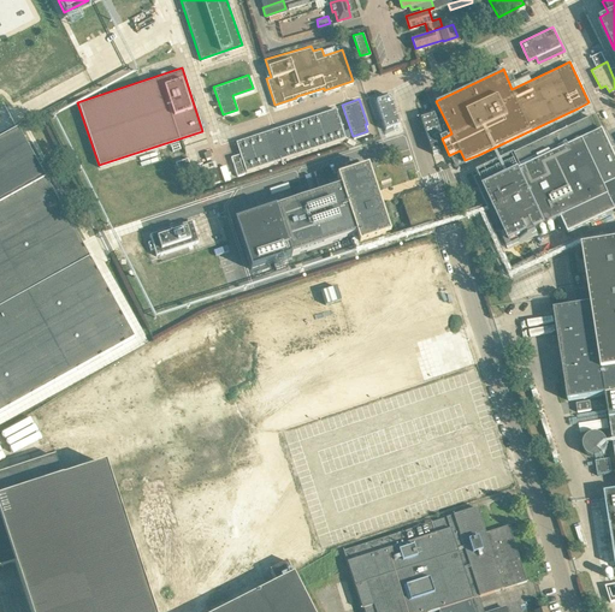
[(235,140),(244,170),(344,136),(335,107),(235,140)]
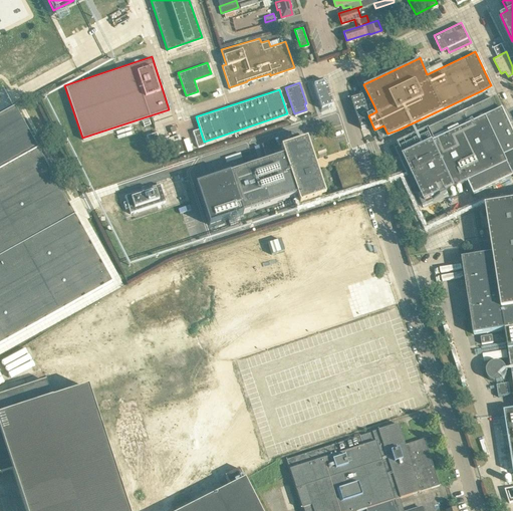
[(362,93),(351,97),(361,126),(366,124),(362,112),(368,110),(362,93)]
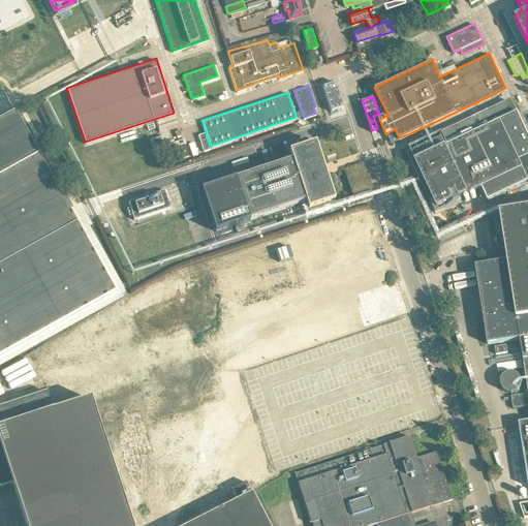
[(502,98),(406,144),(438,212),(459,203),(455,193),(480,182),(488,197),(527,179),(527,144),(514,114),(509,116),(502,98)]
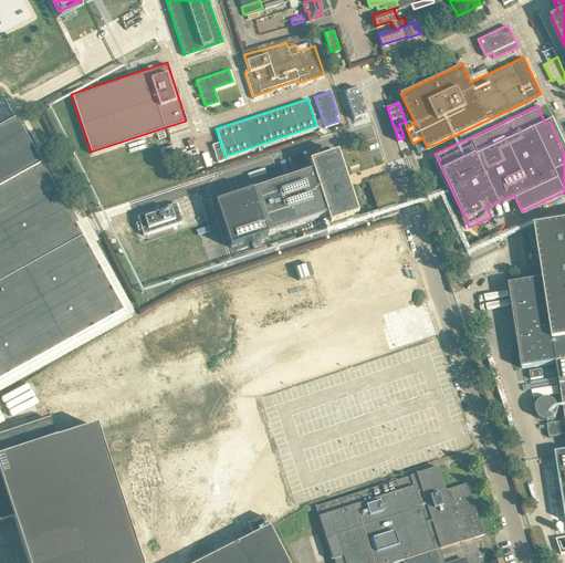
[(16,115),(0,123),(0,375),(123,309),(16,115)]
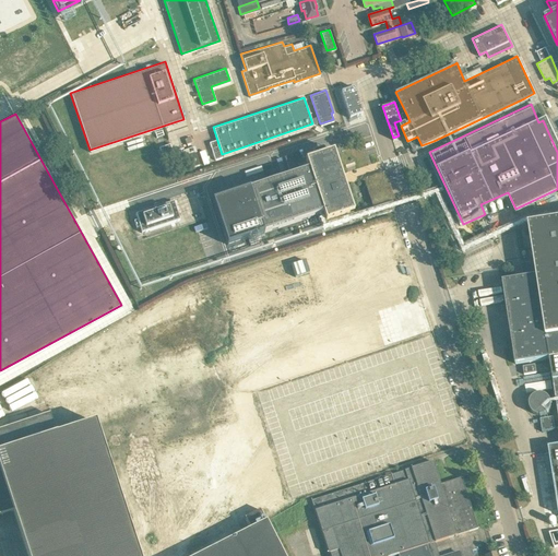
[(158,146),(163,157),(173,154),(169,143),(158,146)]
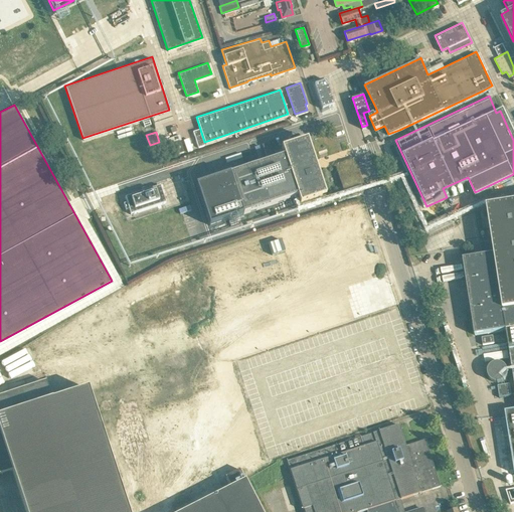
[(229,171),(197,182),(202,198),(204,203),(210,222),(242,212),(297,194),(300,202),(325,193),(306,137),(281,146),(284,154),(229,171)]
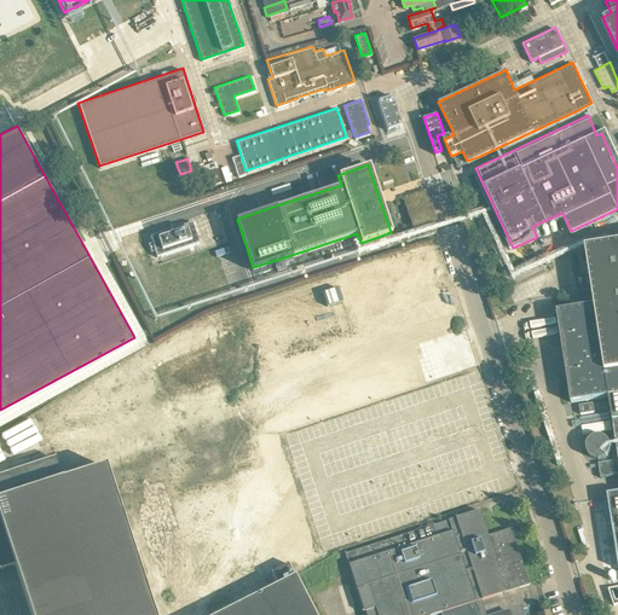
[(208,168),(213,181),(220,180),(215,166),(208,168)]
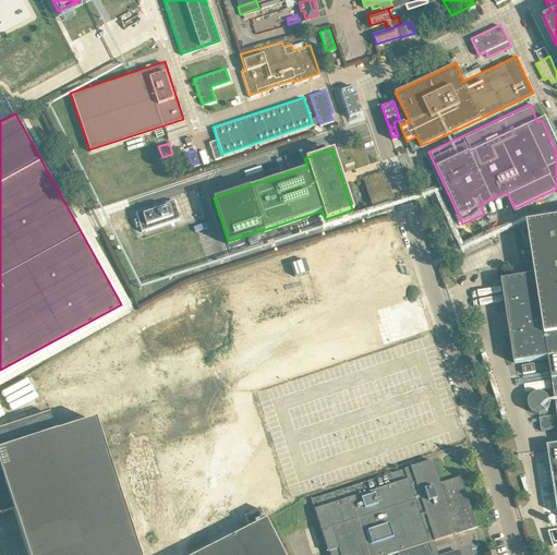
[(362,177),(372,206),(394,200),(383,169),(362,177)]
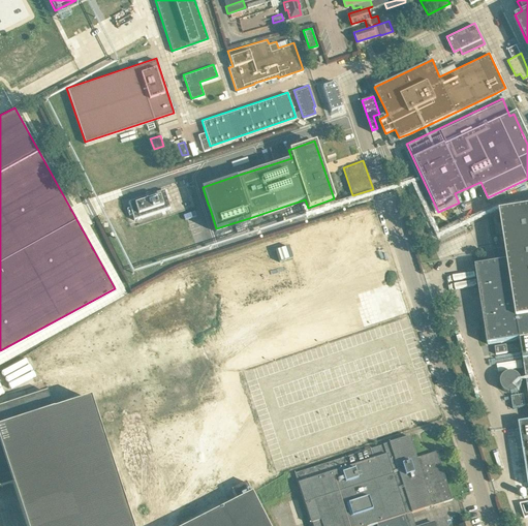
[(164,188),(128,200),(133,217),(169,206),(164,188)]
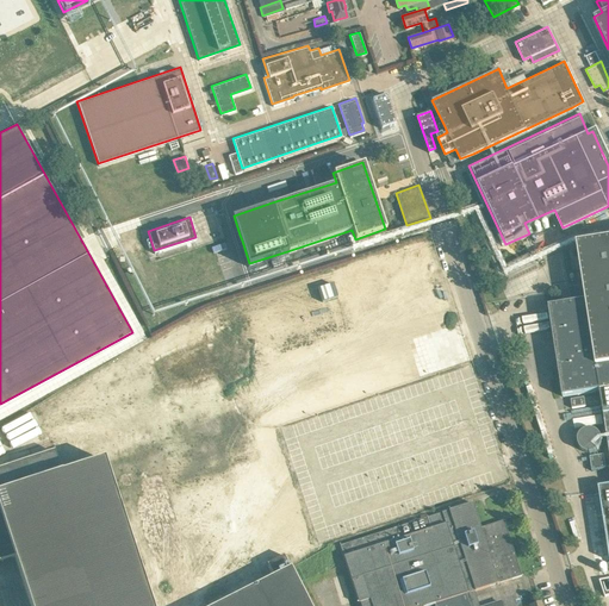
[(570,300),(548,304),(563,394),(600,388),(608,451),(608,482),(601,485),(608,532),(608,237),(576,242),(583,283),(567,286),(570,300)]
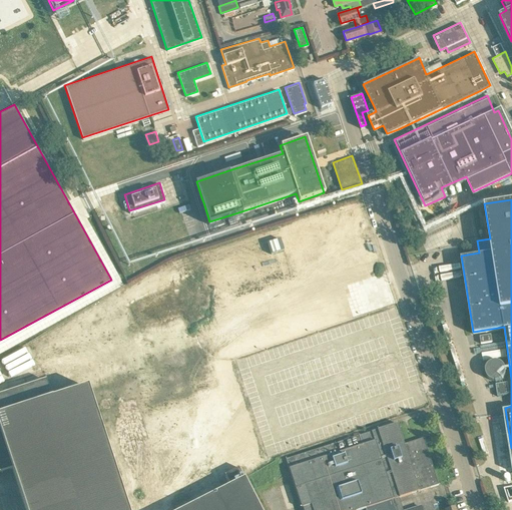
[(0,468),(1,468),(13,509),(126,509),(115,471),(123,472),(125,476),(132,474),(137,491),(393,416),(363,313),(350,312),(348,304),(361,300),(364,311),(384,305),(360,222),(315,235),(318,244),(316,259),(307,226),(195,260),(199,274),(120,297),(129,327),(32,356),(39,379),(0,390),(0,468)]
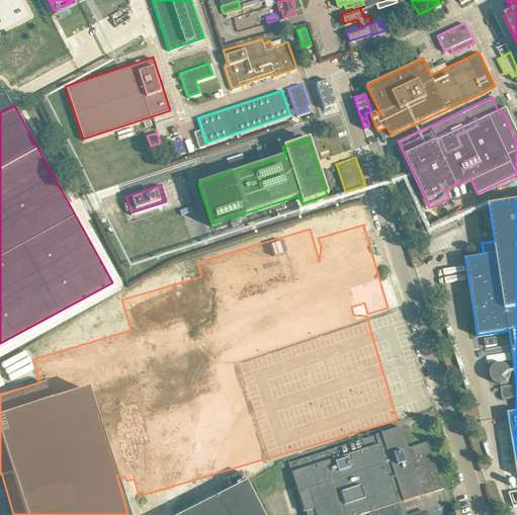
[(495,335),(484,337),(485,345),(497,343),(495,335)]
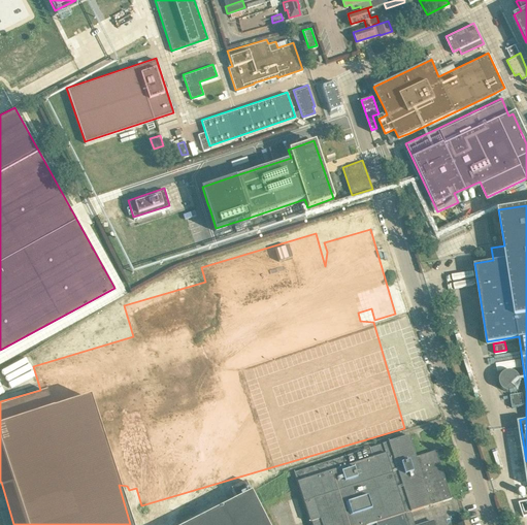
[(520,358),(495,361),(496,368),(521,364),(520,358)]
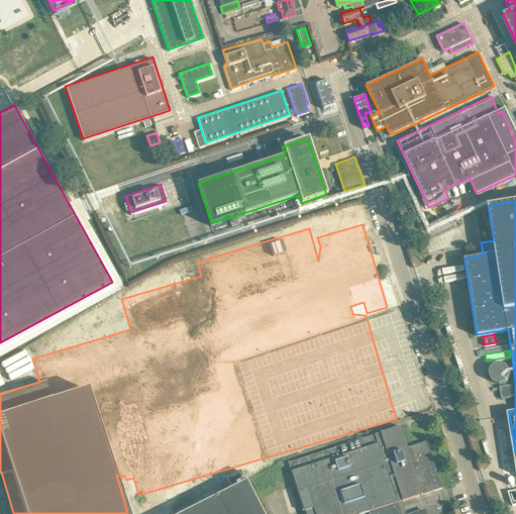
[(489,371),(489,373),(489,374),(490,376),(491,378),(492,379),(493,380),(495,381),(497,382),(499,382),(500,382),(502,382),(504,381),(506,380),(507,378),(508,377),(509,375),(509,373),(509,371),(509,370),(508,368),(507,366),(506,365),(505,364),(503,363),(501,362),(499,362),(497,362),(496,362),(494,363),(492,364),(491,366),(490,367),(489,369),(489,371)]
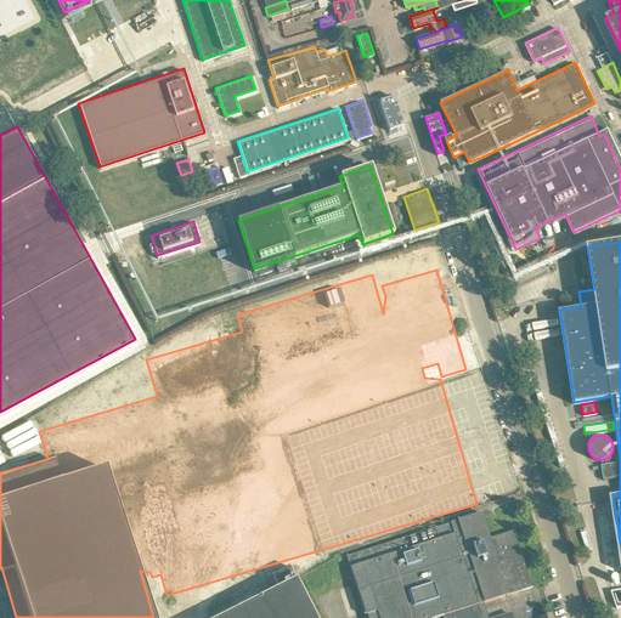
[(615,460),(600,463),(603,477),(617,475),(615,460)]
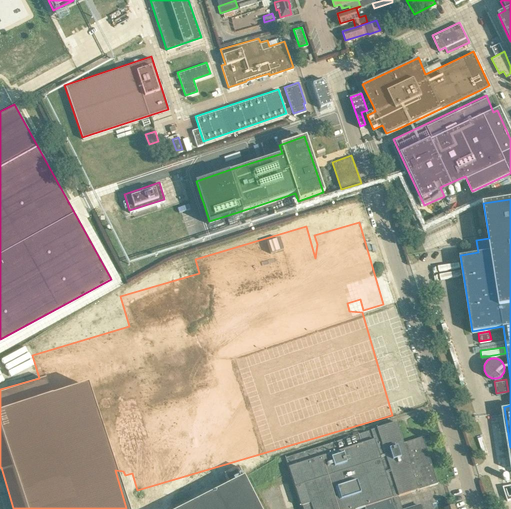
[(352,434),(284,456),(299,502),(300,501),(302,508),(351,508),(363,505),(364,508),(420,508),(419,503),(401,508),(397,495),(417,488),(437,481),(430,462),(428,463),(420,436),(422,435),(402,441),(395,420),(357,432),(356,430),(352,431),(352,434)]
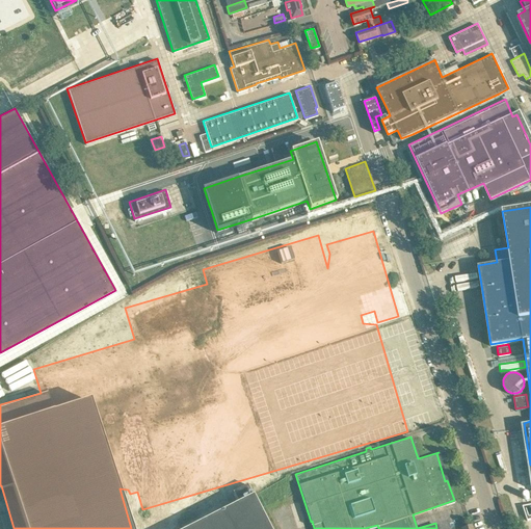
[(238,501),(183,528),(270,528),(246,482),(232,491),(238,501)]
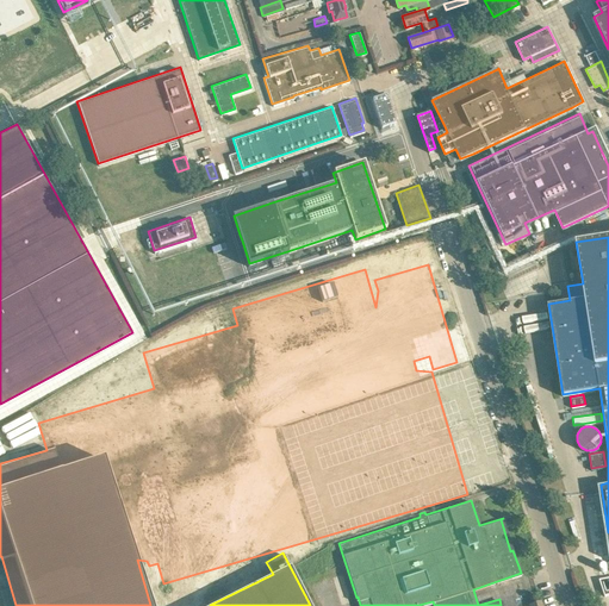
[(608,575),(598,578),(604,594),(608,593),(608,575)]
